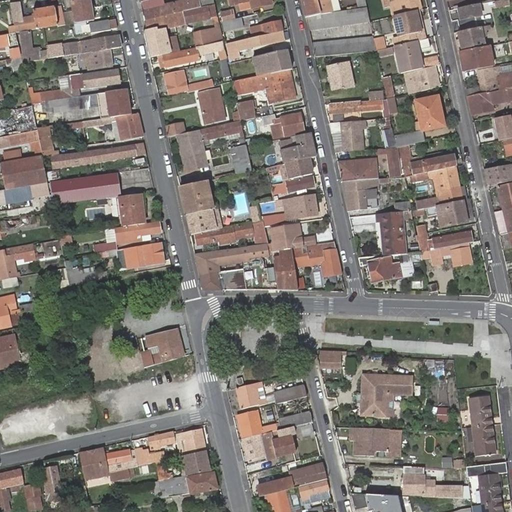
[(94,21),(90,0),(82,0),(72,1),(73,10),(67,11),(68,17),(65,18),(66,24),(94,21)]
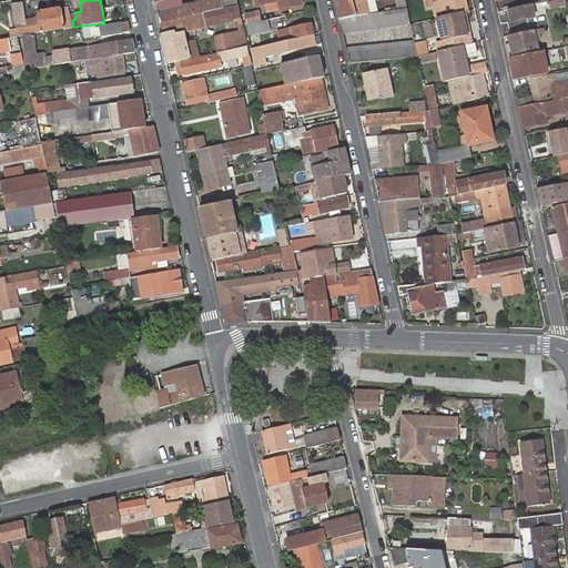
[(241,19),(235,0),(209,0),(182,6),(181,0),(173,0),(158,3),(163,33),(175,30),(176,33),(184,31),(196,29),(223,23),(236,20),(241,19)]
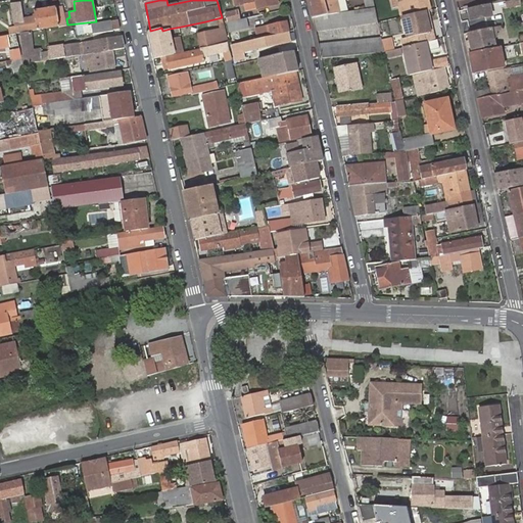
[(277,0),(242,0),(244,3),(255,1),(257,9),(278,3),(277,0)]
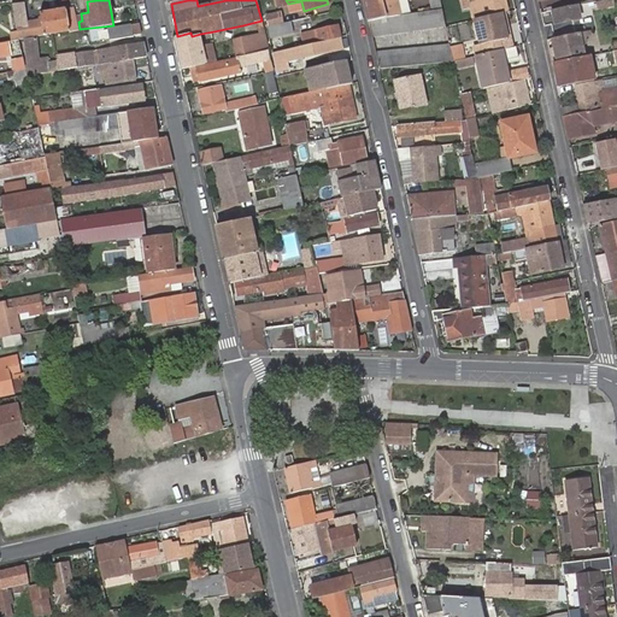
[(364,0),(369,21),(398,17),(393,0),(364,0)]
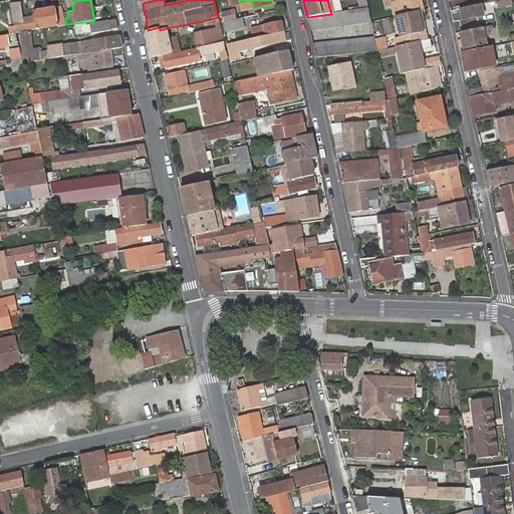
[(366,0),(357,0),(359,9),(368,8),(366,0)]
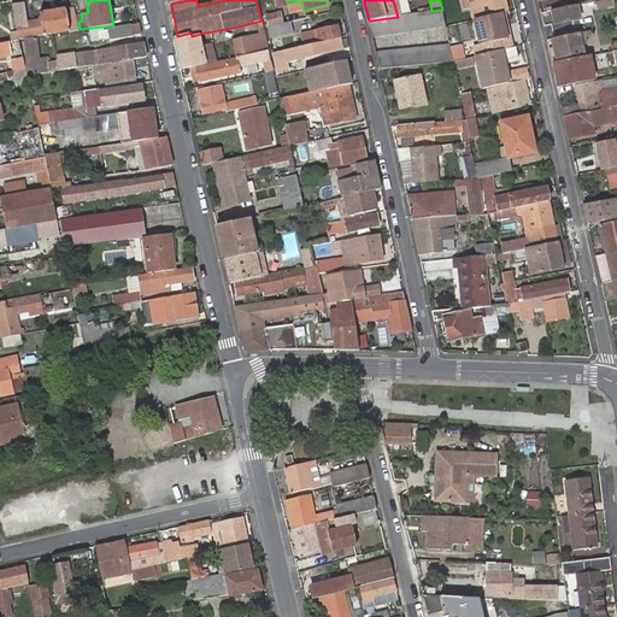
[(505,0),(469,0),(470,1),(463,3),(464,9),(471,7),(474,18),(507,10),(505,0)]
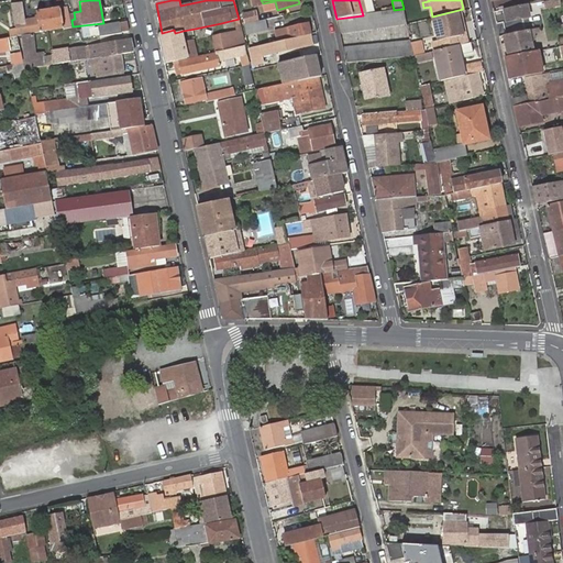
[(22,2),(11,3),(15,25),(25,24),(22,2)]
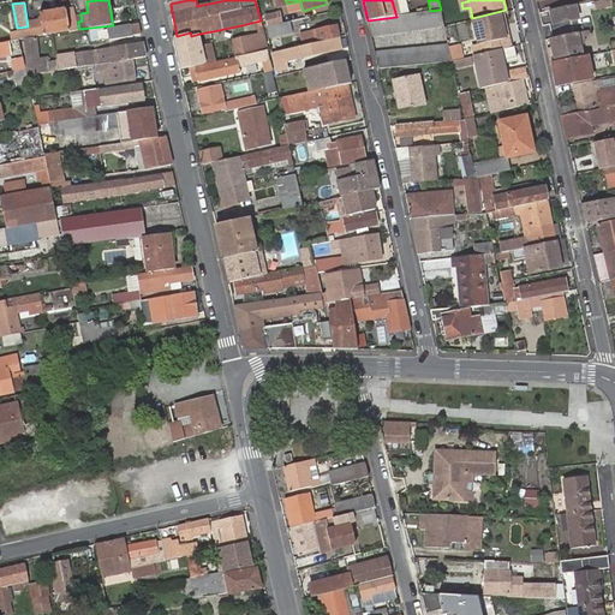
[(577,5),(553,10),(555,23),(579,18),(577,5)]
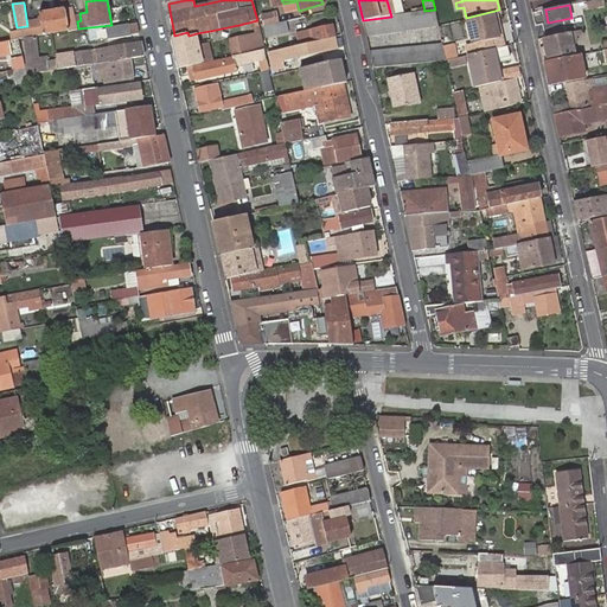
[(77,29),(76,24),(74,7),(65,8),(39,13),(43,33),(77,29)]
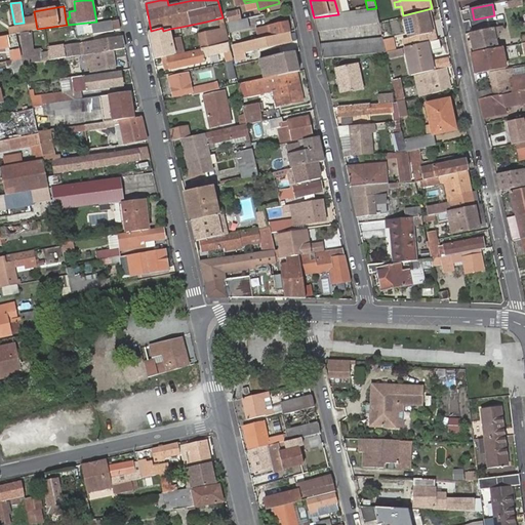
[(380,23),(380,22),(377,8),(376,8),(338,14),(314,17),(317,31),(380,23)]
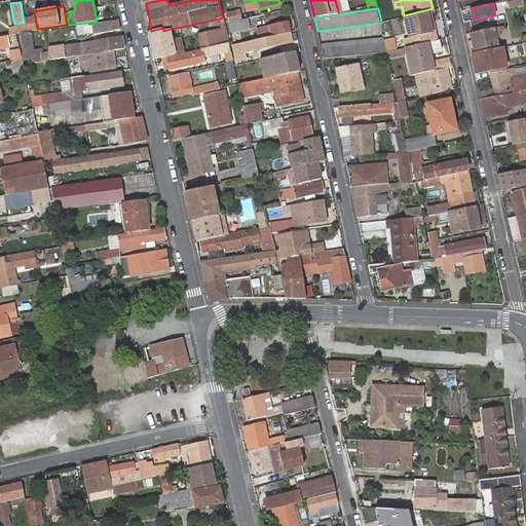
[(226,13),(227,21),(228,21),(240,19),(239,11),(226,13)]
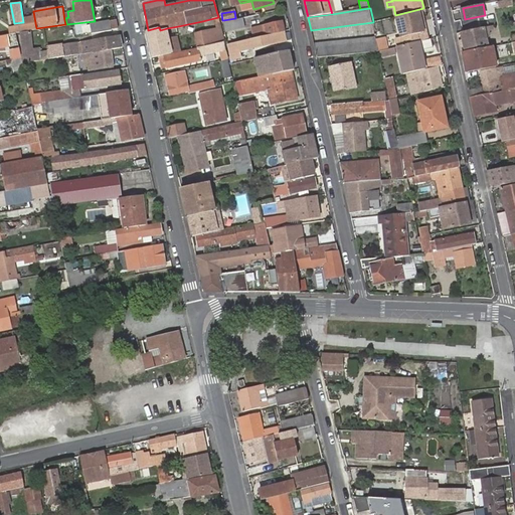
[(419,11),(396,16),(401,37),(396,38),(398,47),(424,41),(422,34),(426,33),(424,22),(421,23),(419,11)]
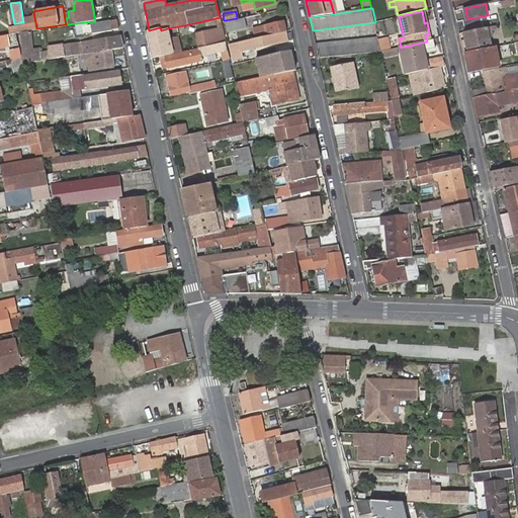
[(201,47),(225,41),(220,17),(216,18),(218,29),(199,33),(201,47)]
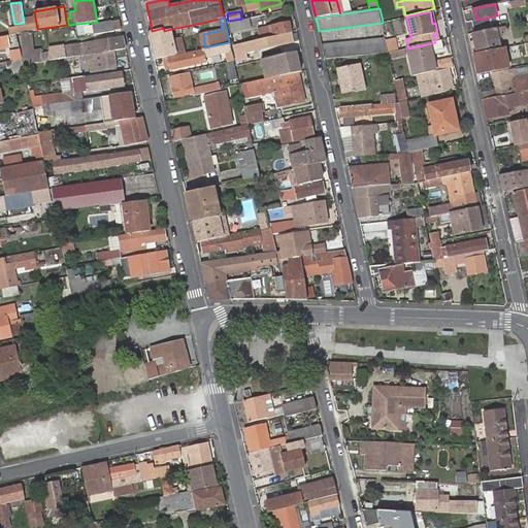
[(251,28),(249,18),(241,19),(229,21),(231,31),(251,28)]
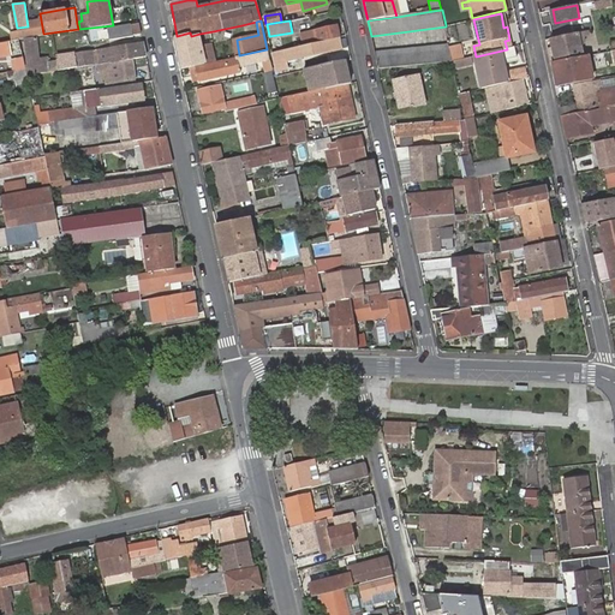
[(142,36),(139,25),(131,27),(107,29),(107,31),(108,39),(109,40),(132,37),(142,36)]
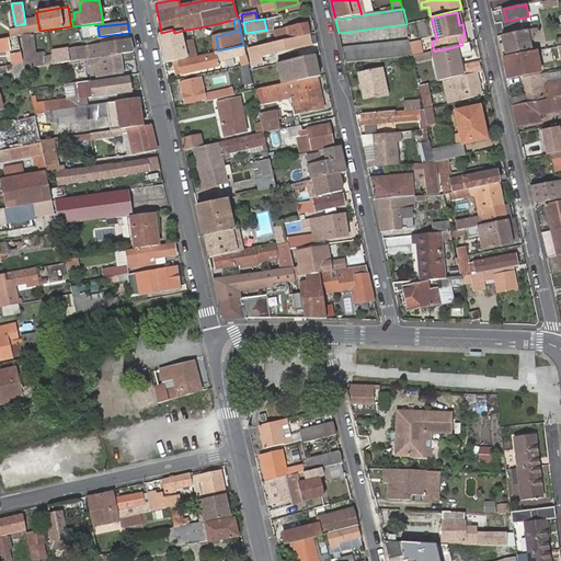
[(277,42),(309,34),(307,25),(275,32),(277,42)]
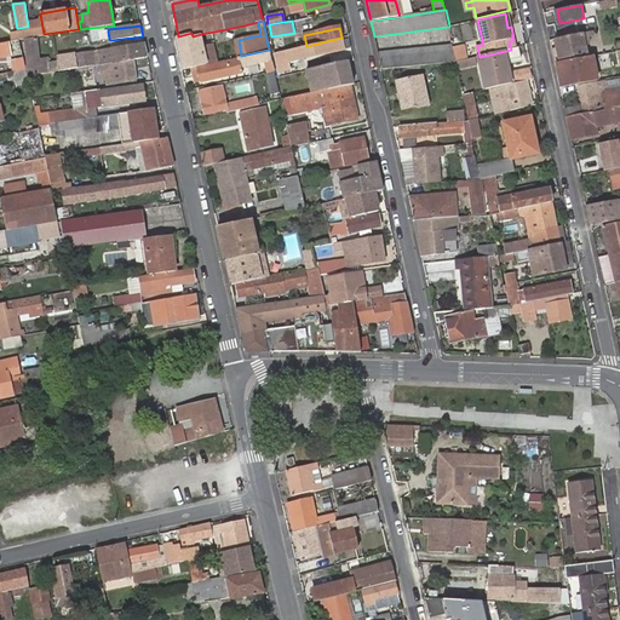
[(17,34),(18,39),(36,36),(35,29),(26,30),(26,34),(17,34)]
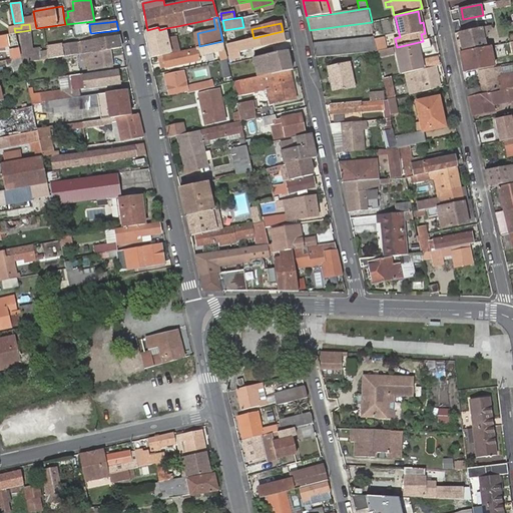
[(144,30),(150,57),(158,55),(164,54),(172,52),(166,28),(159,30),(158,27),(147,30),(144,30)]
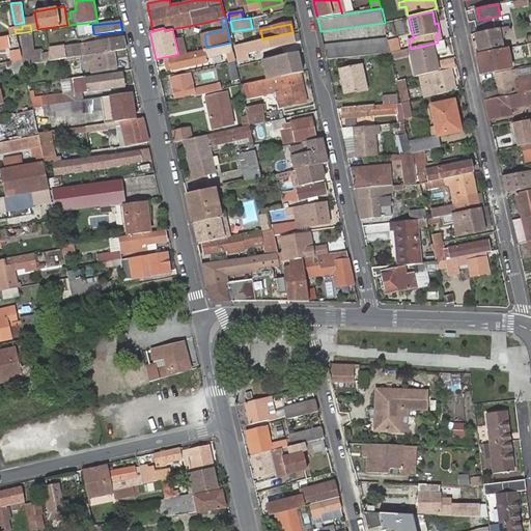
[(501,29),(476,34),(477,38),(477,43),(474,44),(476,54),(502,49),(500,40),(503,36),(502,32),(501,29)]
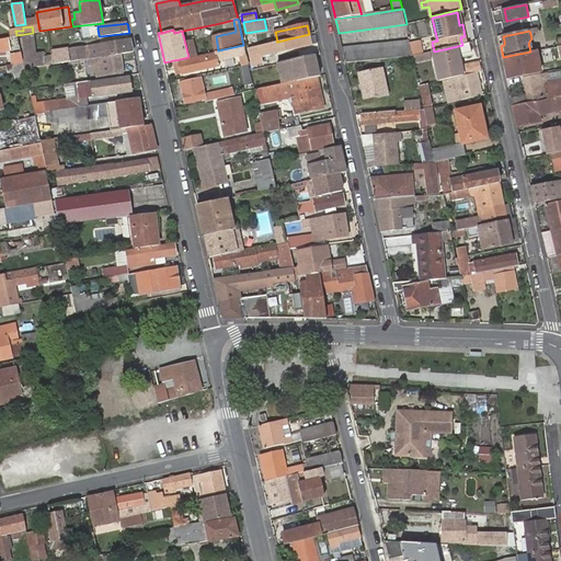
[(248,45),(255,46),(256,34),(249,34),(248,45)]
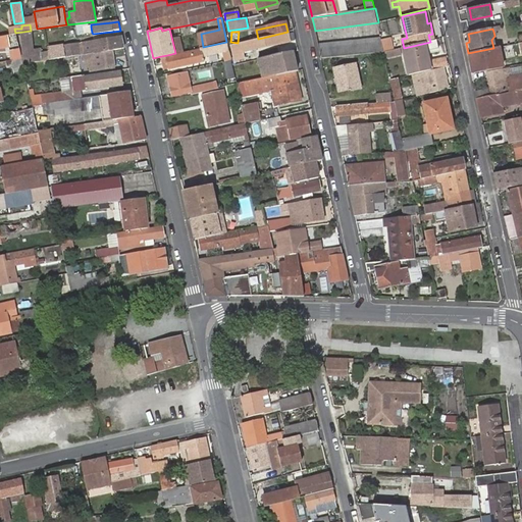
[(290,41),(288,32),(258,39),(240,43),(242,51),(290,41)]
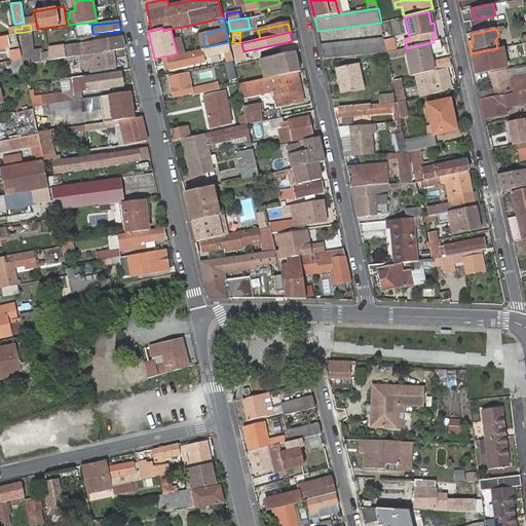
[(0,47),(8,46),(11,61),(21,58),(15,33),(0,36),(0,47)]
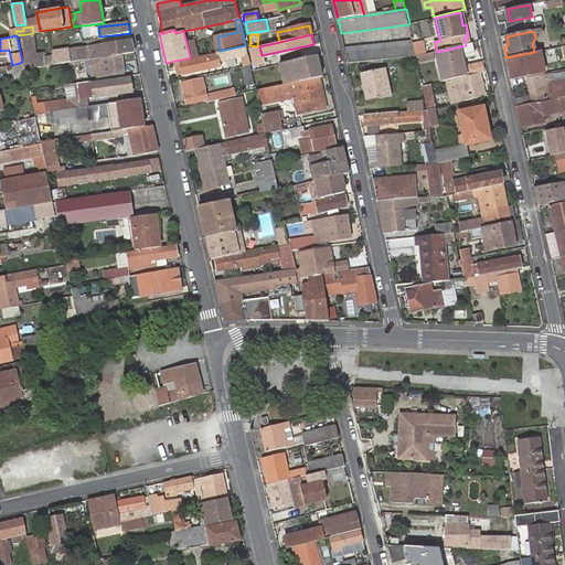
[(32,35),(23,36),(27,67),(89,60),(124,55),(135,54),(131,41),(91,46),(51,52),(52,56),(44,59),(43,52),(34,53),(32,35)]
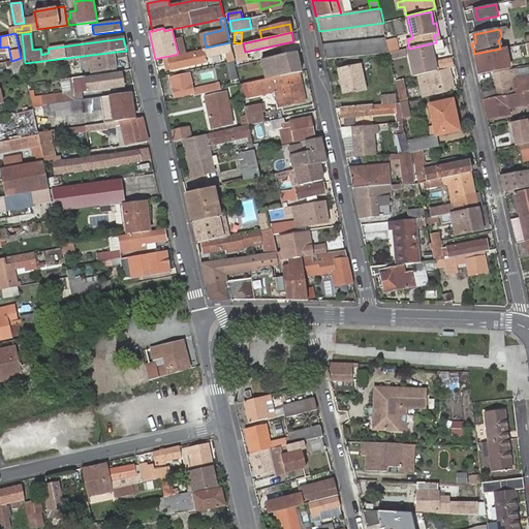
[(325,59),(390,53),(386,39),(322,45),(325,59)]
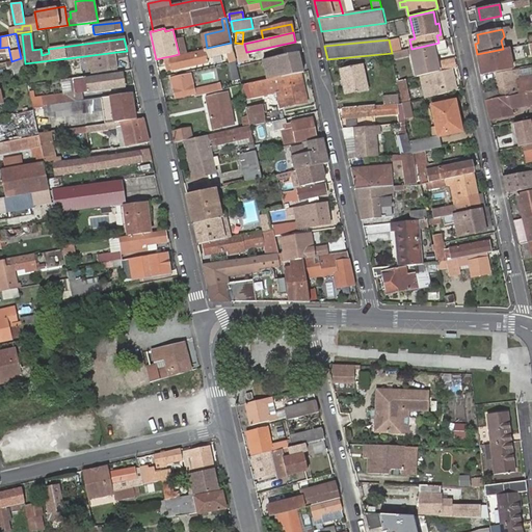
[(446,50),(445,41),(443,42),(439,43),(413,49),(418,76),(439,71),(435,52),(446,50)]
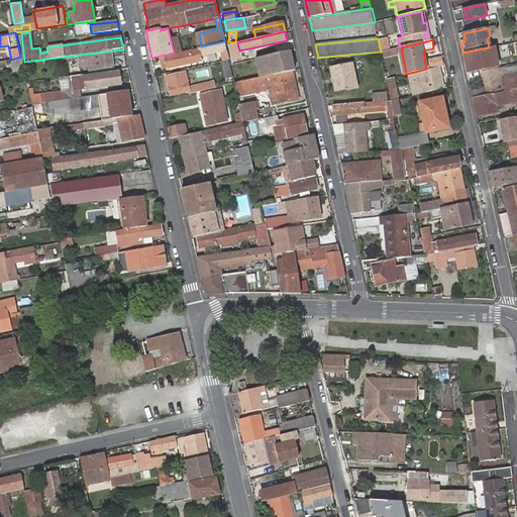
[(221,53),(223,62),(228,61),(224,41),(201,46),(198,47),(198,49),(167,57),(169,69),(201,61),(201,57),(221,53)]
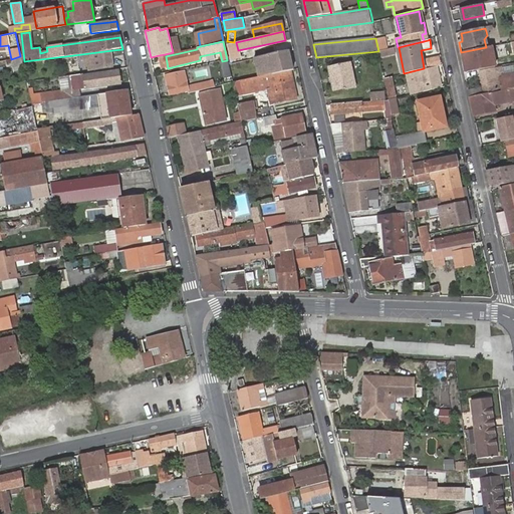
[(225,44),(228,59),(236,57),(233,42),(225,44)]
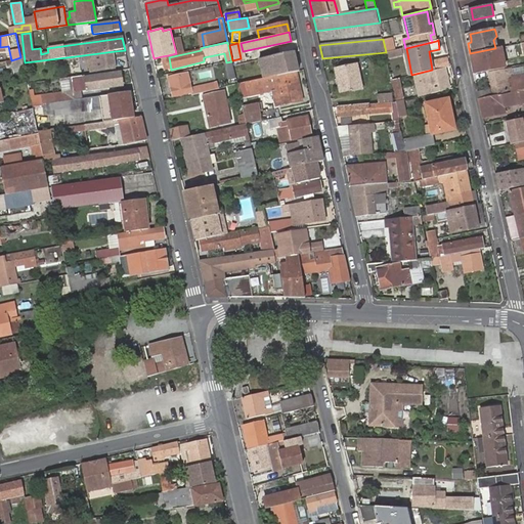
[(495,48),(470,53),(472,64),(474,63),(476,74),(504,68),(499,47),(495,48)]
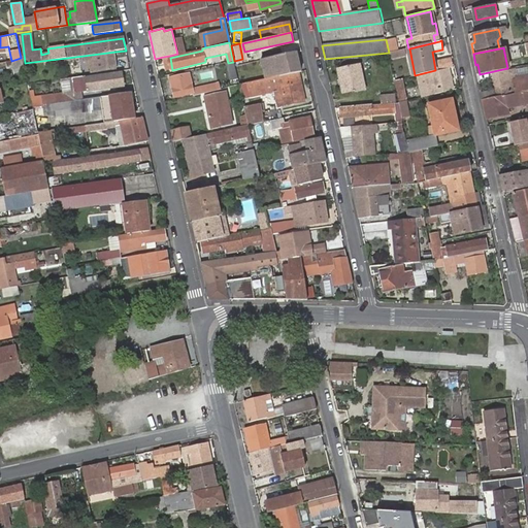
[(116,52),(84,56),(84,62),(86,62),(90,61),(91,68),(91,72),(118,68),(116,52)]
